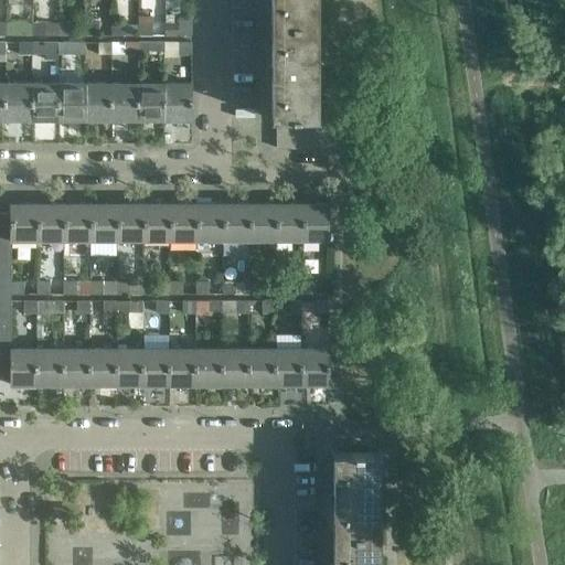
[(272,0),(272,24),(317,24),(317,0),(272,0)]
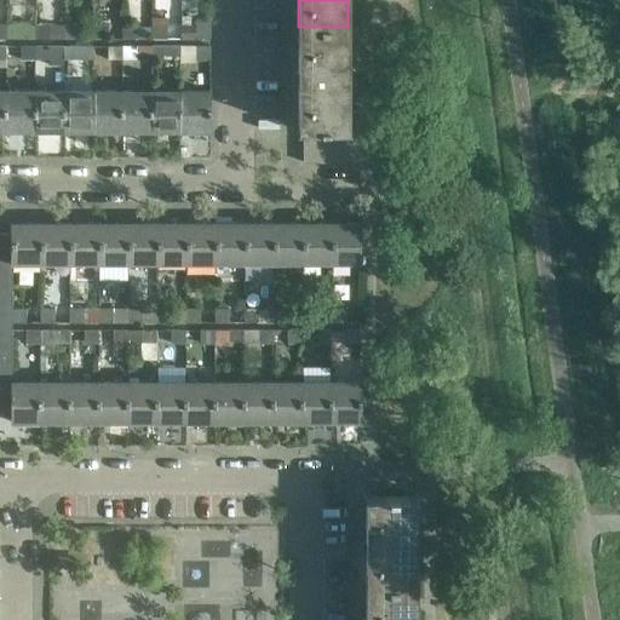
[(195,24),(181,24),(181,38),(195,38),(210,38),(211,23),(211,21),(195,21),(195,24)]
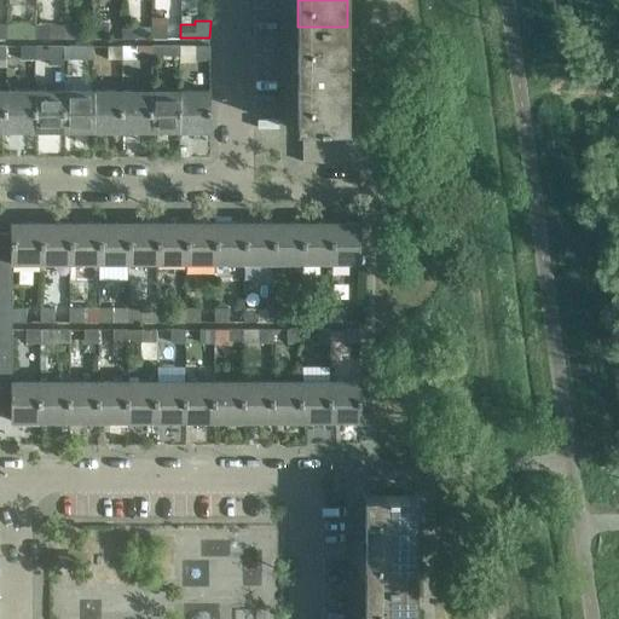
[(21,24),(6,24),(6,38),(21,38),(21,24)]
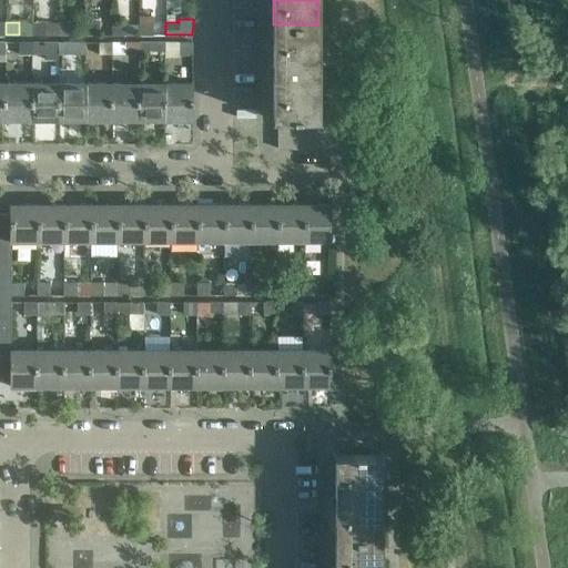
[(46,22),(32,22),(32,34),(46,34),(46,22)]
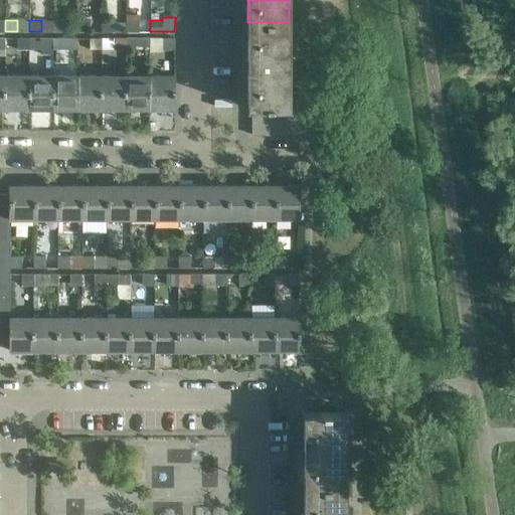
[(65,21),(53,20),(53,31),(65,31),(65,21)]
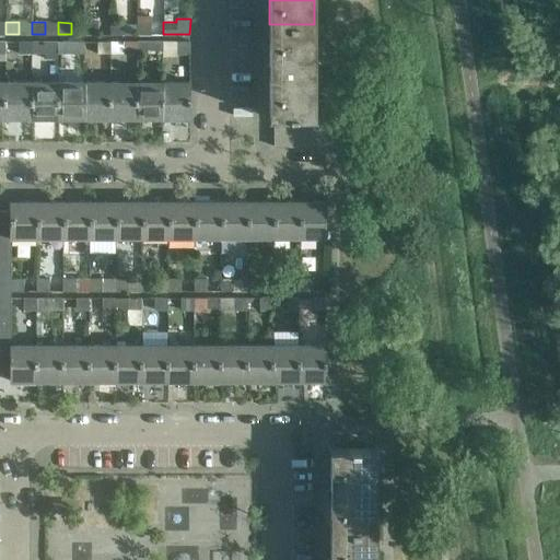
[(97,22),(84,22),(84,34),(97,34),(97,22)]
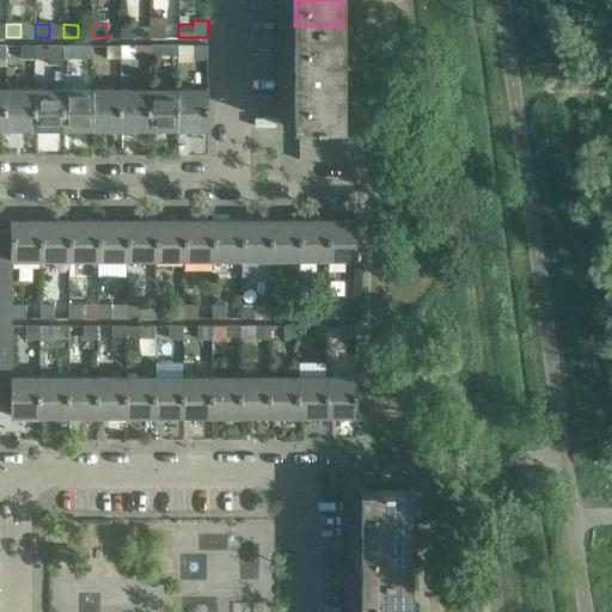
[(135,24),(121,24),(121,37),(135,37),(135,24)]
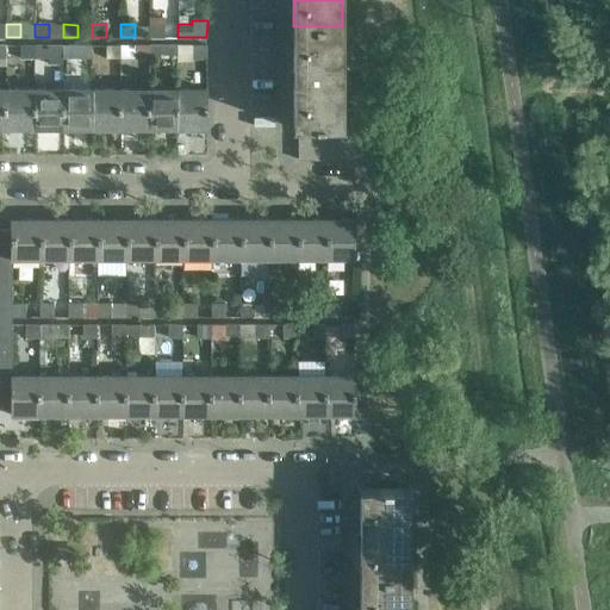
[(163,24),(149,24),(149,37),(163,37),(163,24)]
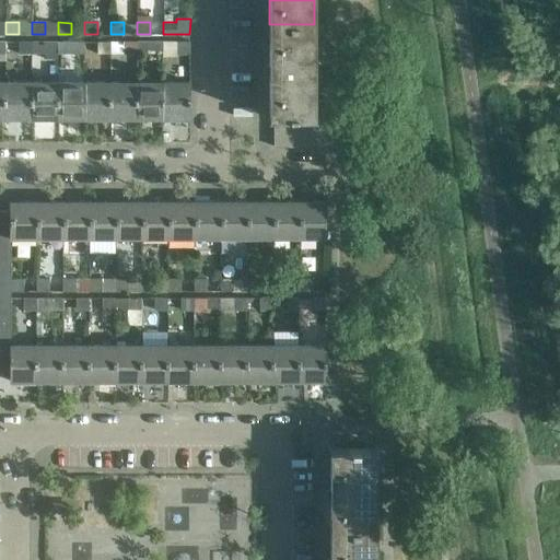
[(314,24),(269,24),(269,63),(265,63),(265,76),(269,76),(269,115),(267,116),(267,117),(275,117),(289,117),(302,117),(315,117),(316,116),(314,116),(314,24)]
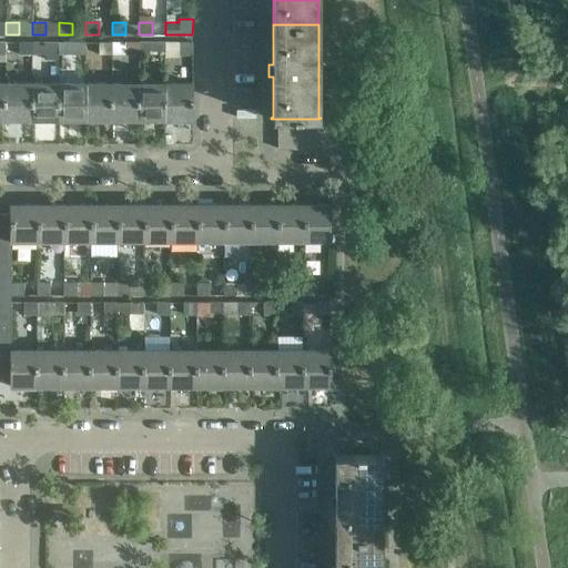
[(32,41),(19,41),(19,53),(32,53),(32,41)]
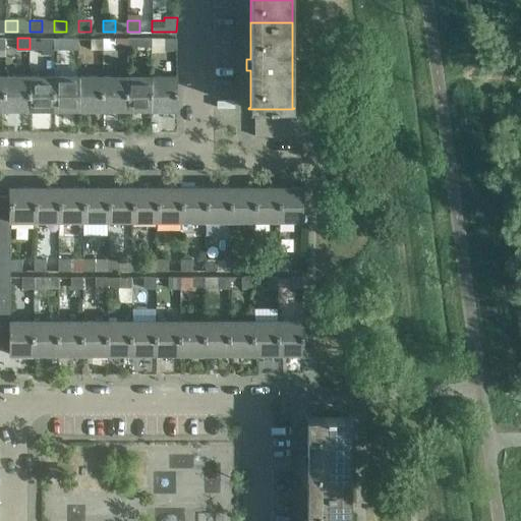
[(42,38),(42,49),(54,49),(54,38),(42,38)]
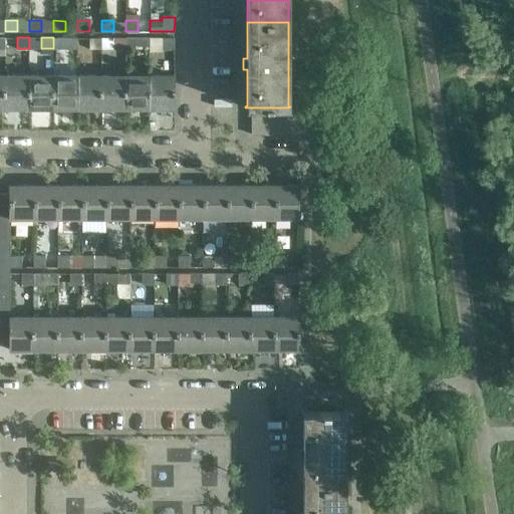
[(77,37),(65,37),(65,48),(77,48),(77,37)]
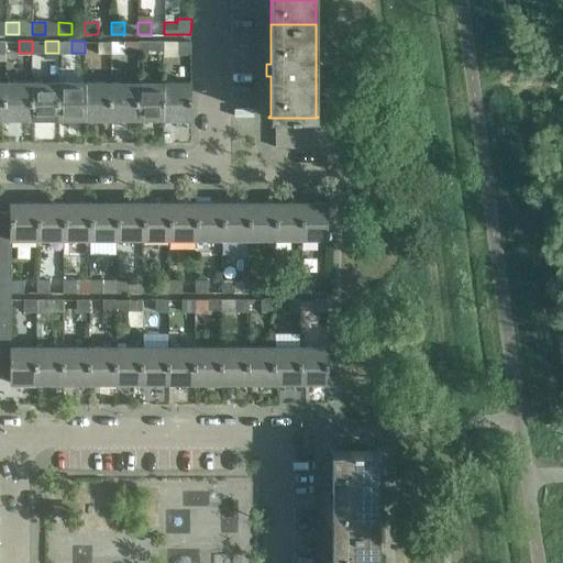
[(138,41),(124,42),(124,54),(138,53),(138,41)]
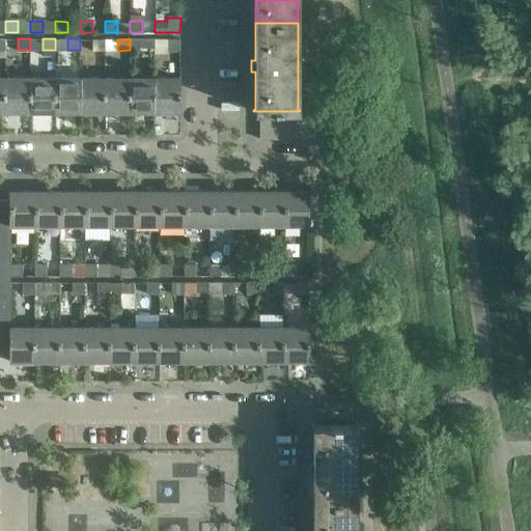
[(155,50),(155,38),(142,38),(142,50),(155,50)]
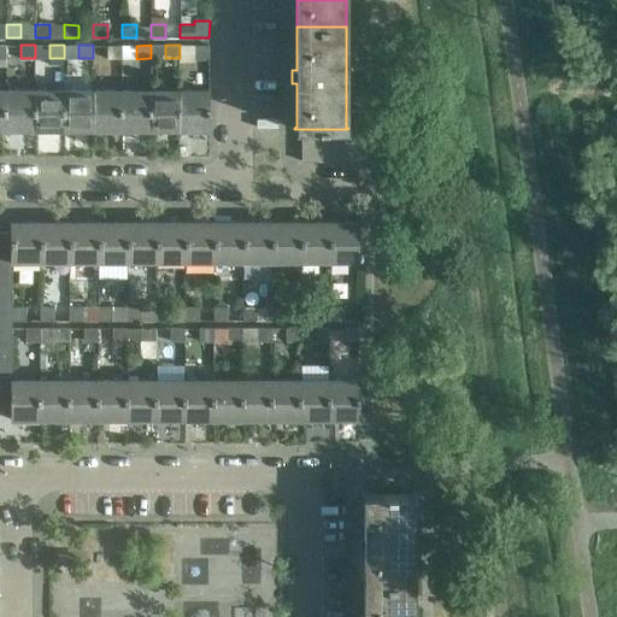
[(209,46),(194,45),(194,58),(209,58),(209,46)]
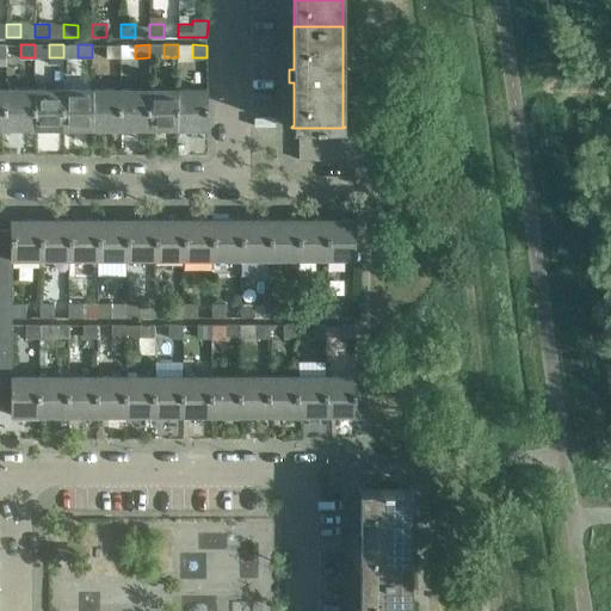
[(121,45),(106,45),(106,59),(121,57),(121,45)]
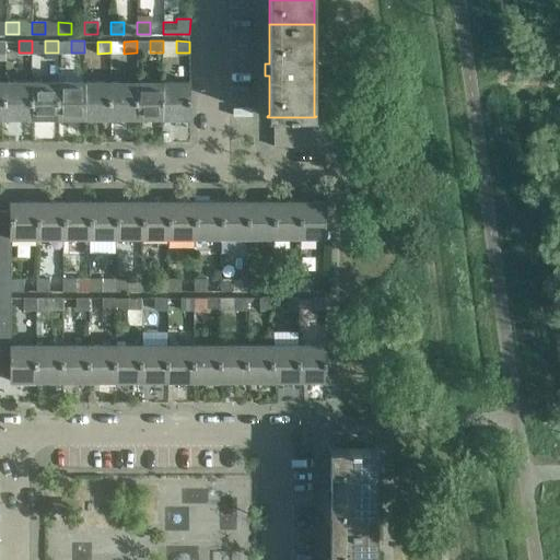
[(32,81),(6,81),(6,117),(32,117),(32,81)]
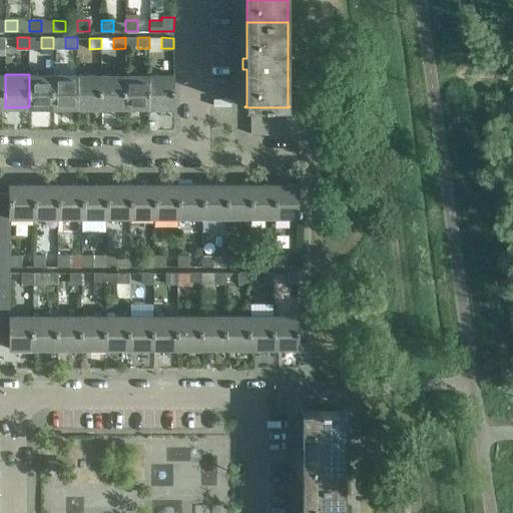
[(29,74),(29,107),(53,107),(53,74),(29,74)]
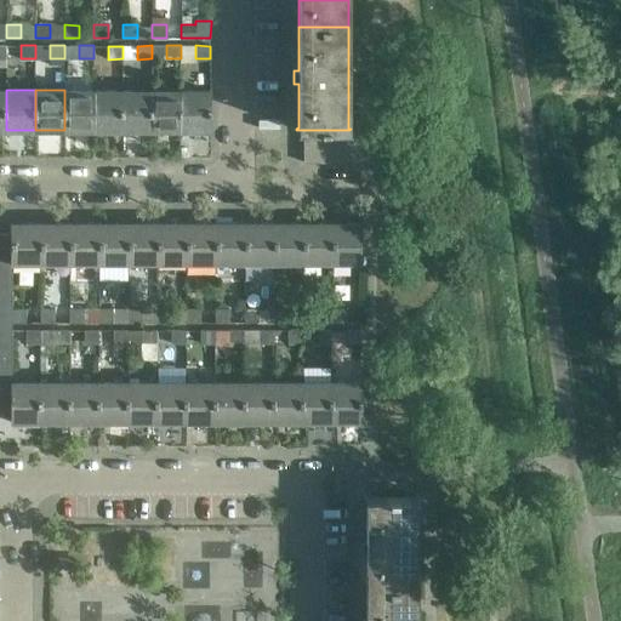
[(93,90),(64,90),(64,130),(93,130),(93,90)]
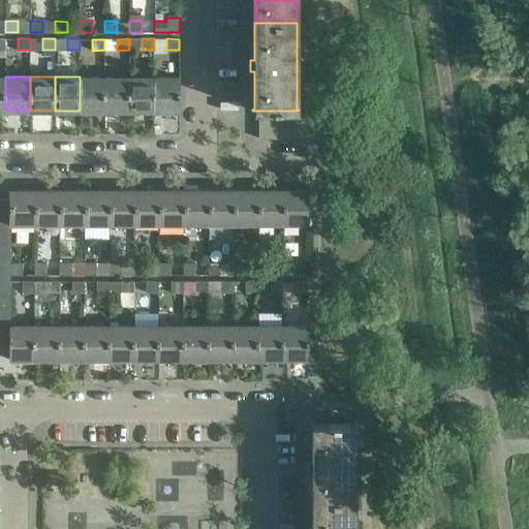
[(104,76),(80,76),(80,111),(104,111),(104,76)]
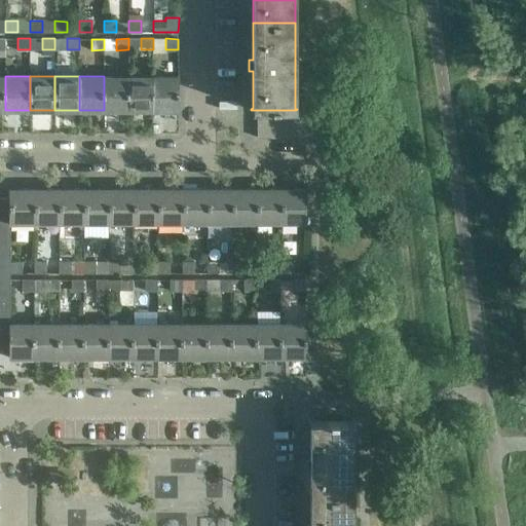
[(128,76),(104,76),(104,110),(128,110),(128,76)]
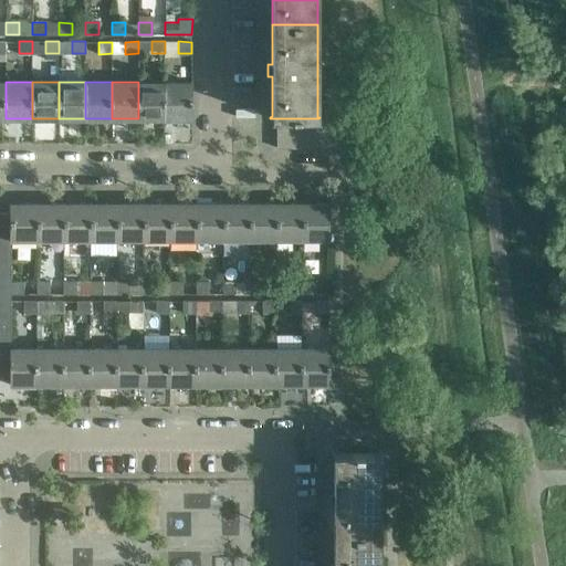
[(138,82),(138,118),(165,118),(165,82),(138,82)]
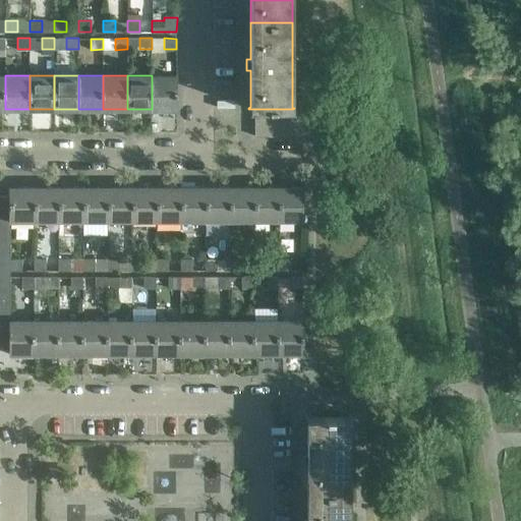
[(176,75),(152,75),(152,109),(176,109),(176,75)]
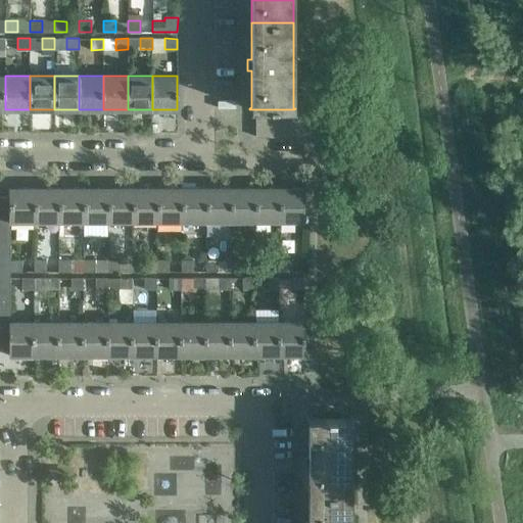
[(270,109),(256,109),(256,135),(270,136),(270,109)]
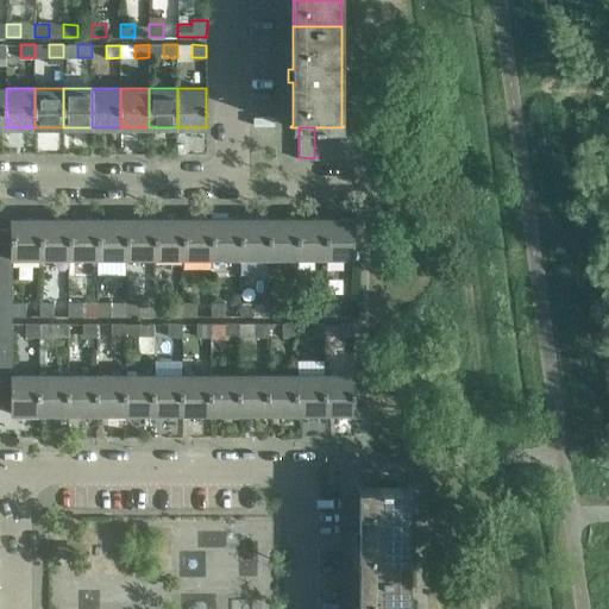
[(314,127),(314,158),(328,158),(328,127),(314,127)]
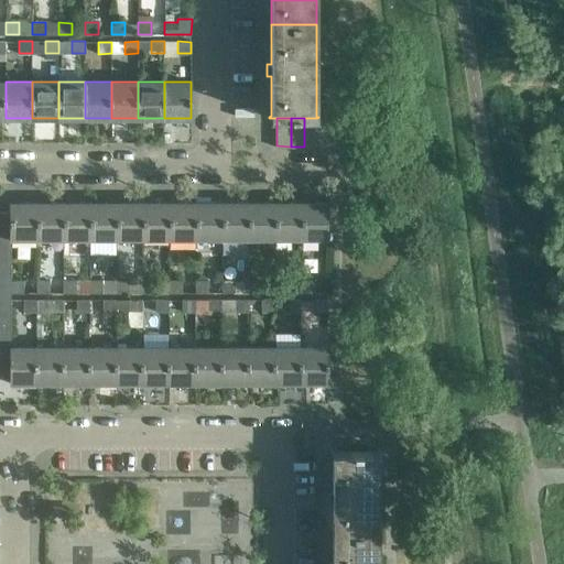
[(304,118),(304,147),(317,147),(317,118),(304,118)]
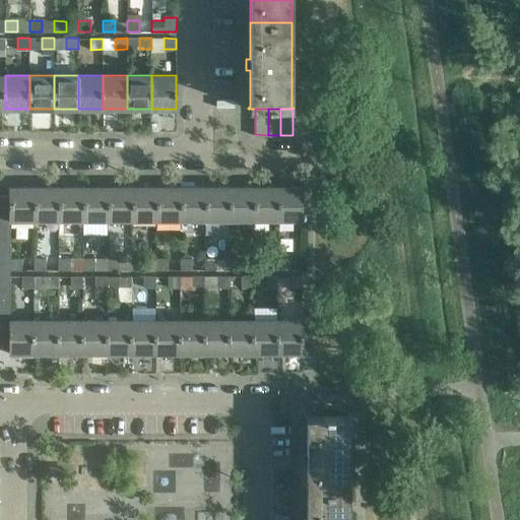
[(293,109),(293,135),(304,135),(304,109),(293,109)]
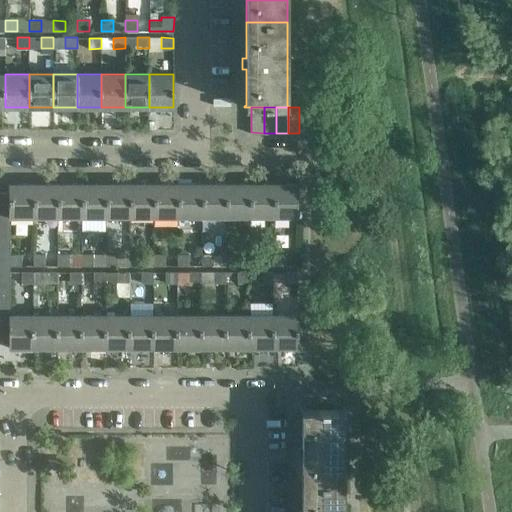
[(299,107),(299,133),(311,133),(311,107),(299,107)]
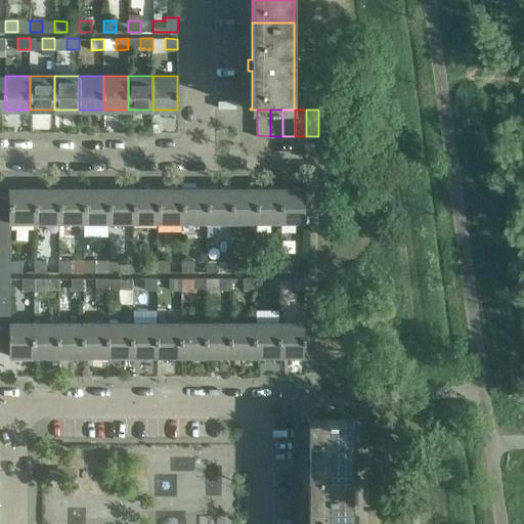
[(318,110),(318,136),(331,136),(331,110),(318,110)]
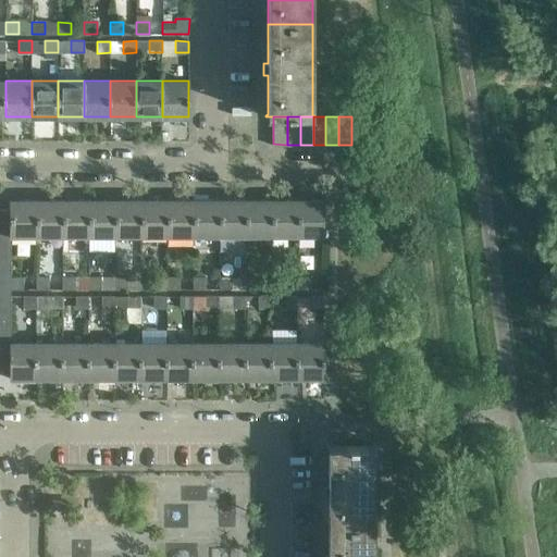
[(36,199),(10,199),(10,223),(9,236),(11,236),(36,236),(36,199)]
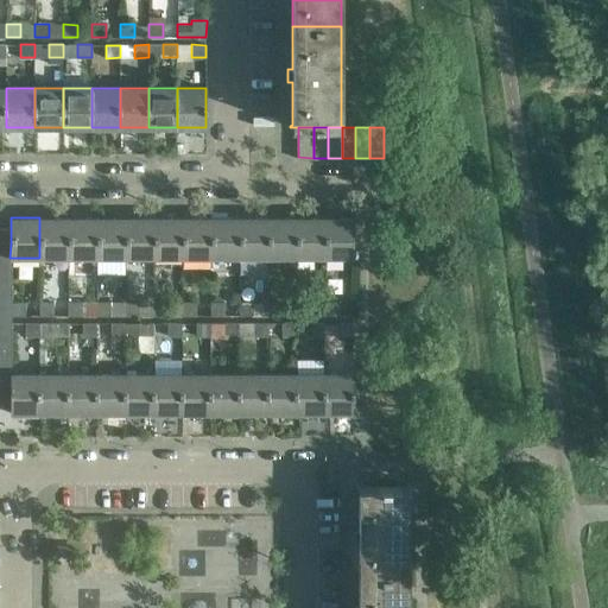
[(68,217),(39,217),(39,258),(68,258),(68,217)]
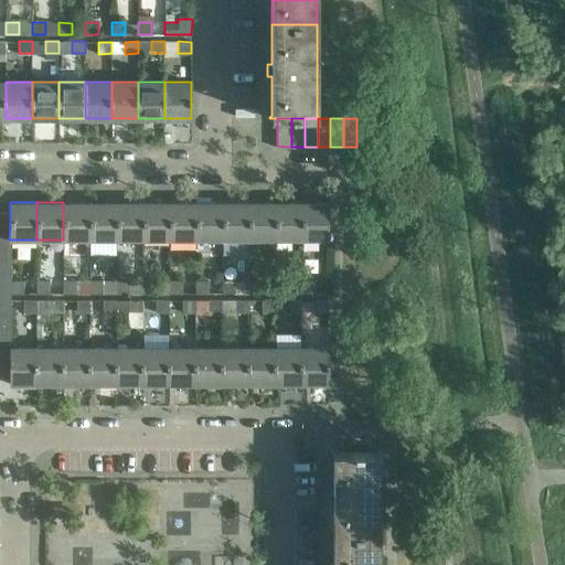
[(89,240),(89,202),(63,202),(63,240),(89,240)]
